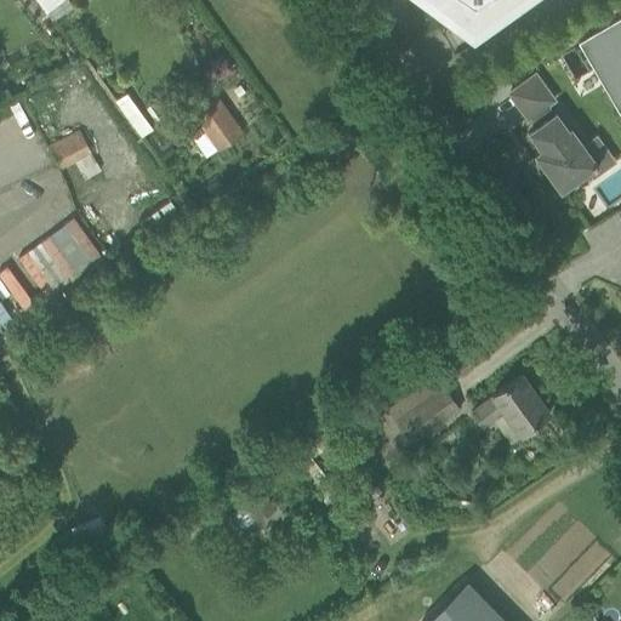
[(36,0),(50,18),(73,6),(68,0),(36,0)]
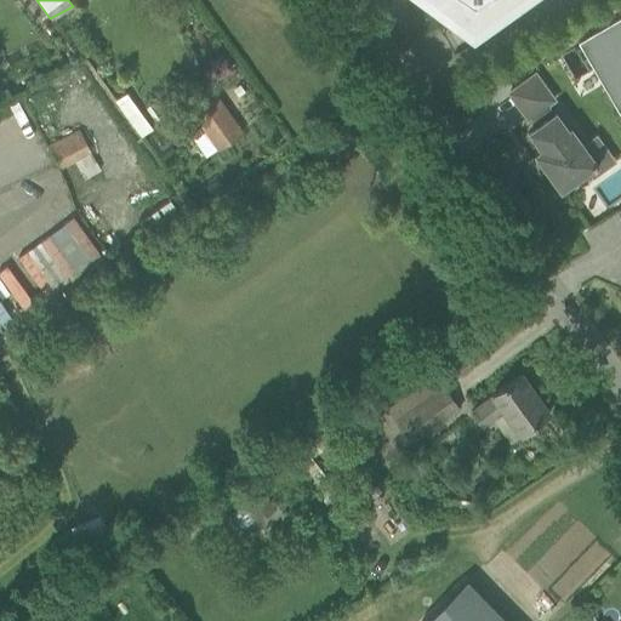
[(454,0),(473,13),(495,0),(454,0)]
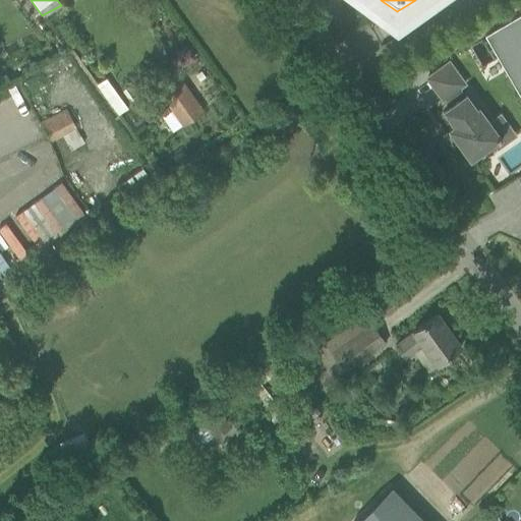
[(520,9),(483,32),(520,96),(520,9)]
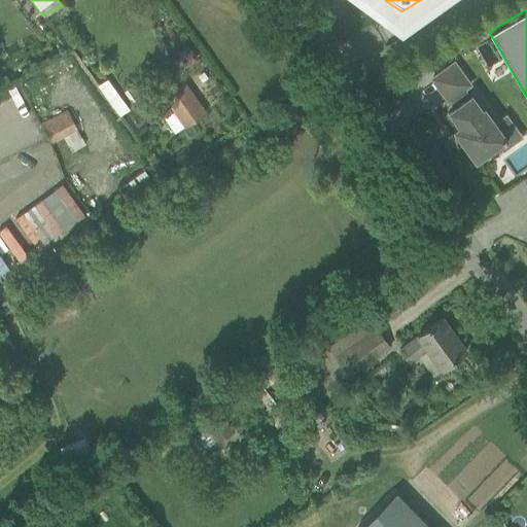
[(469,85),(454,63),(431,79),(448,101),(450,100),(455,108),(449,112),(460,128),(454,132),(476,161),(505,140),(484,110),(482,111),(470,97),(469,98),(463,90),(469,85)]
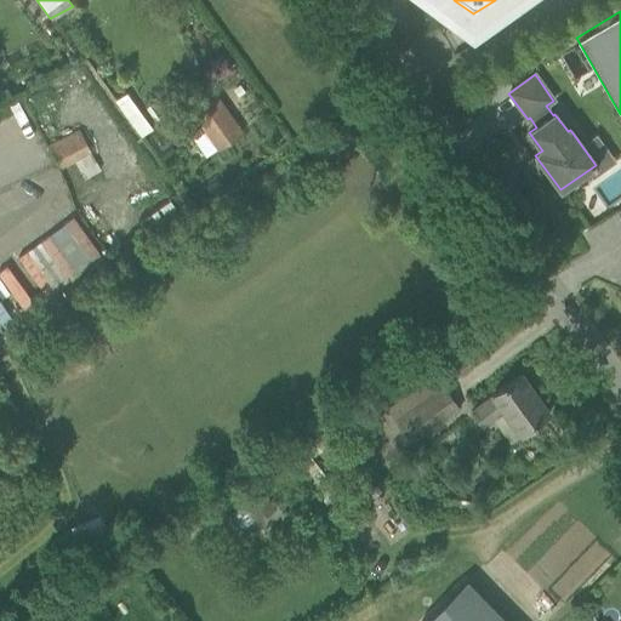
[(217,98),(194,114),(218,151),(243,135),(217,98)]
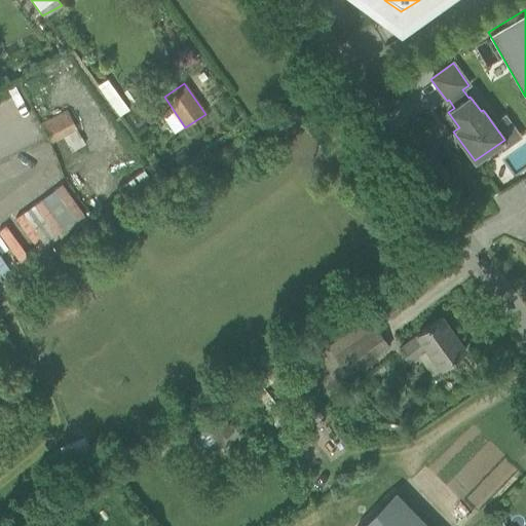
[(42,124),(46,133),(51,144),(77,130),(67,112),(42,124)]
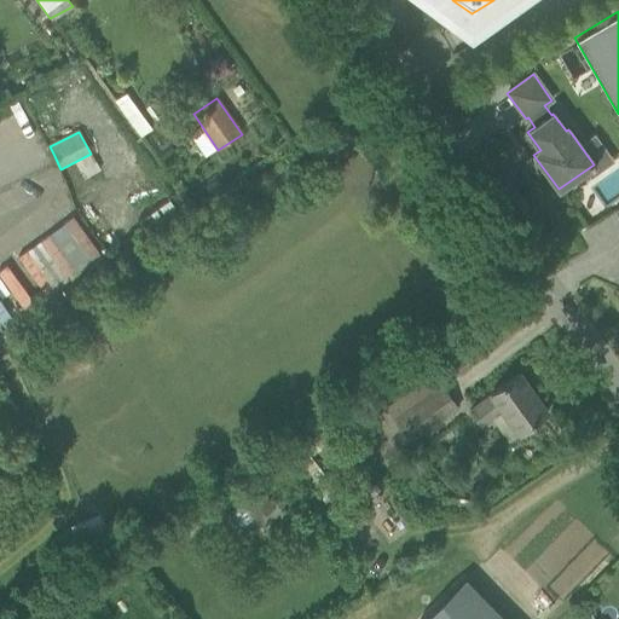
[(35,246),(69,282),(100,252),(68,217),(35,246)]
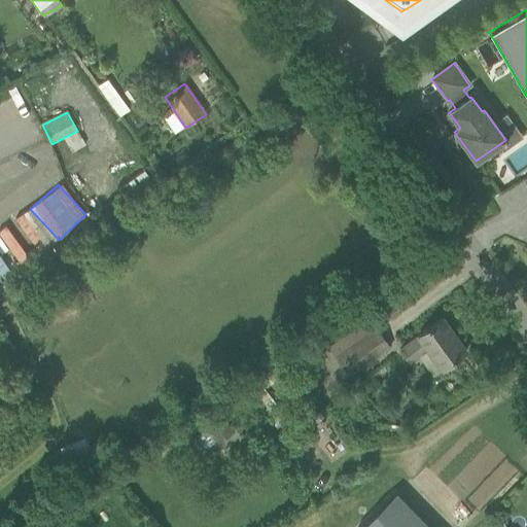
[(369,318),(321,352),(328,362),(325,365),(340,384),(390,348),(376,327),(369,318)]
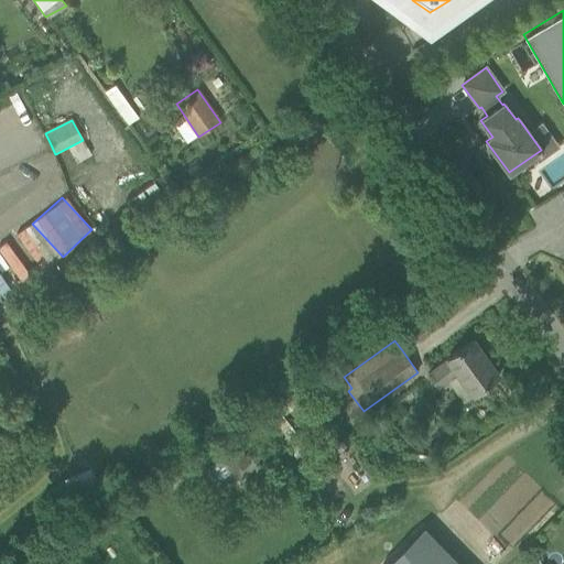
[(437,388),(447,380),(463,402),(472,396),(498,376),(473,340),(427,373),(437,388)]
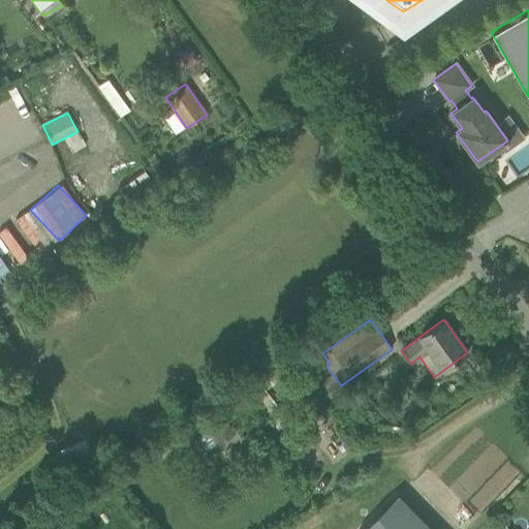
[(312,407),(284,370),(274,377),(302,415),(312,407)]
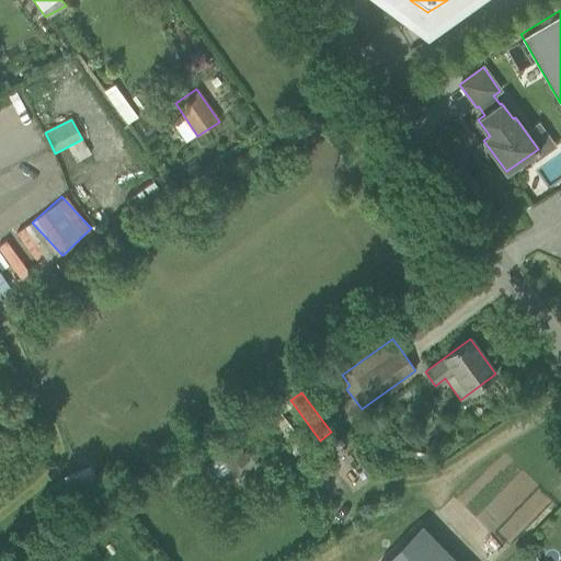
[(236,441),(218,453),(231,471),(249,460),(236,441)]
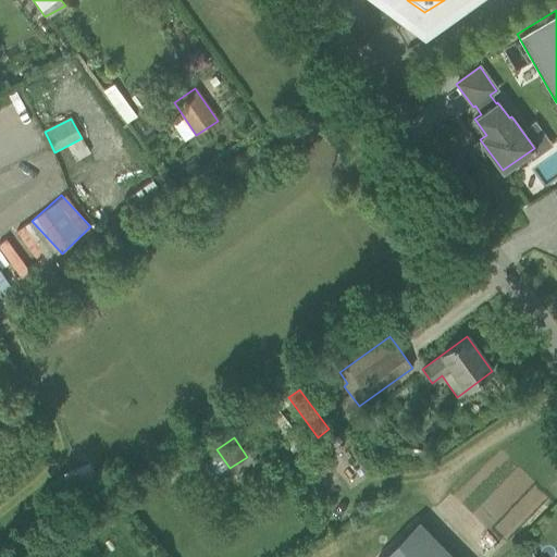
[(454,556),(418,521),(381,556),(454,556)]
